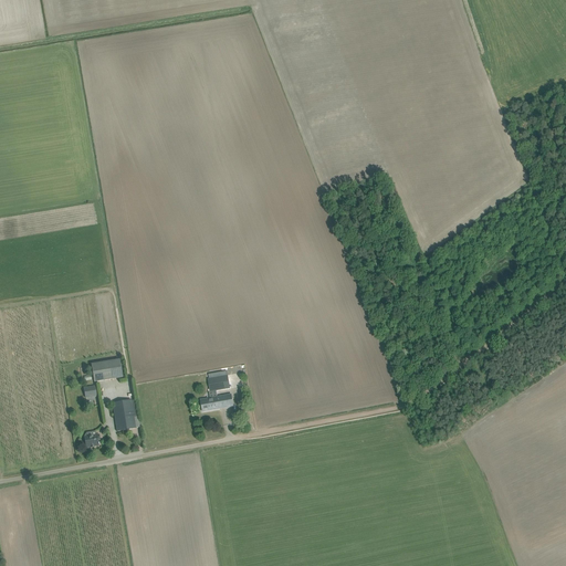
[(91,364),(94,383),(123,378),(119,359),(91,364)]
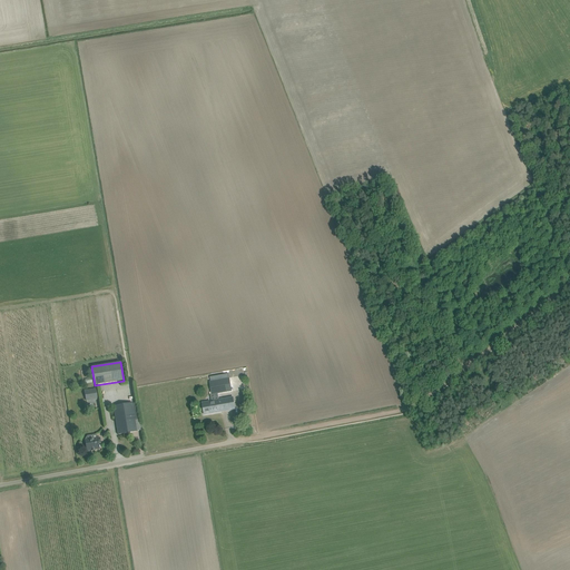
[(203,394),(212,393),(212,395),(232,391),(229,377),(209,382),(209,383),(200,385),(203,394)]
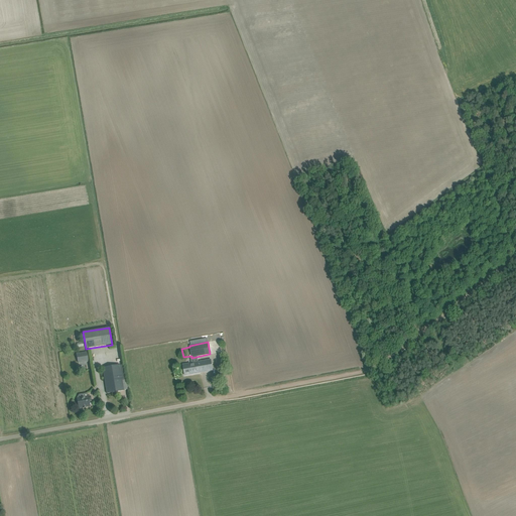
[(89,361),(87,353),(77,354),(79,363),(89,361)]
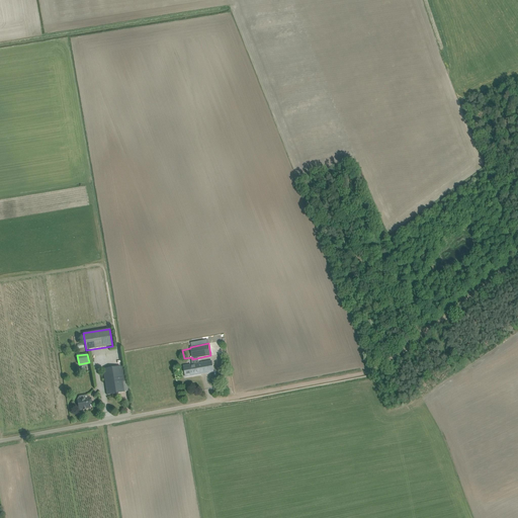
[(184,366),(185,371),(185,376),(213,371),(211,361),(197,364),(197,361),(191,362),(192,365),(184,366)]
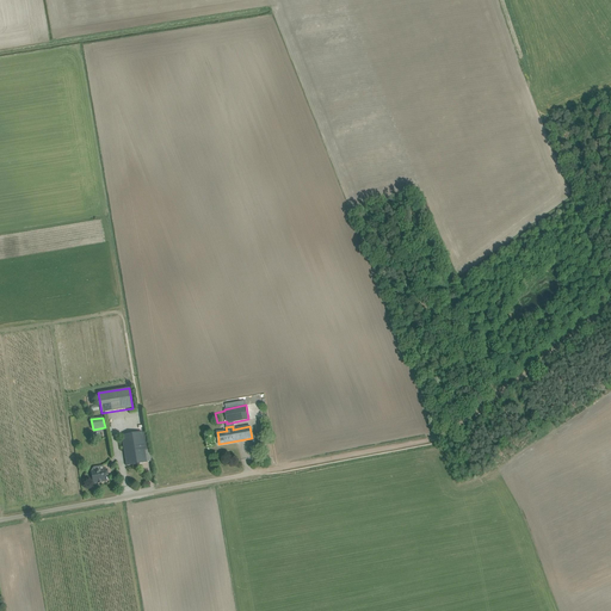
[(122,436),(127,460),(127,466),(147,462),(141,432),(122,436)]
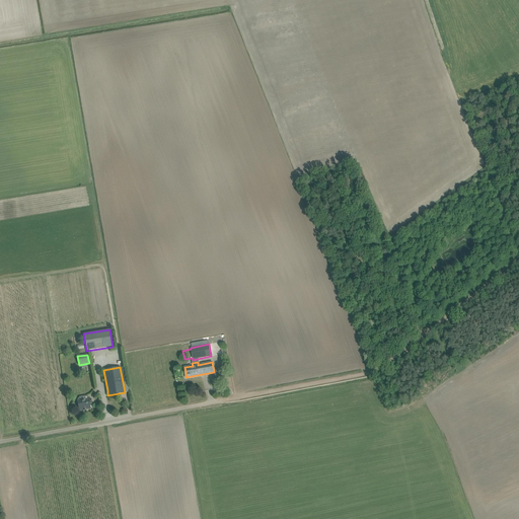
[(77,399),(77,400),(78,403),(77,404),(77,408),(78,408),(79,411),(83,410),(83,411),(86,410),(90,409),(89,402),(91,402),(91,398),(88,399),(88,395),(79,396),(77,399)]
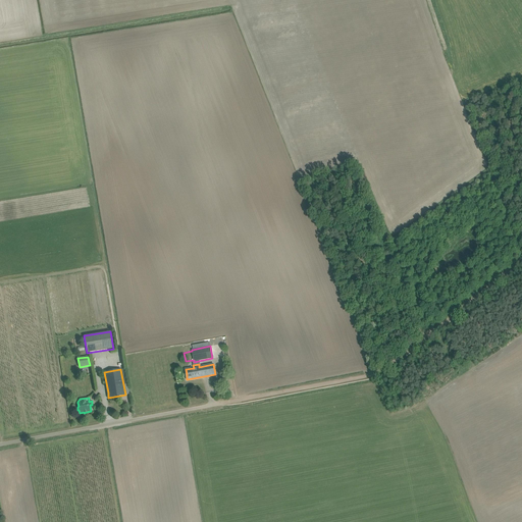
All buildings are outlined.
